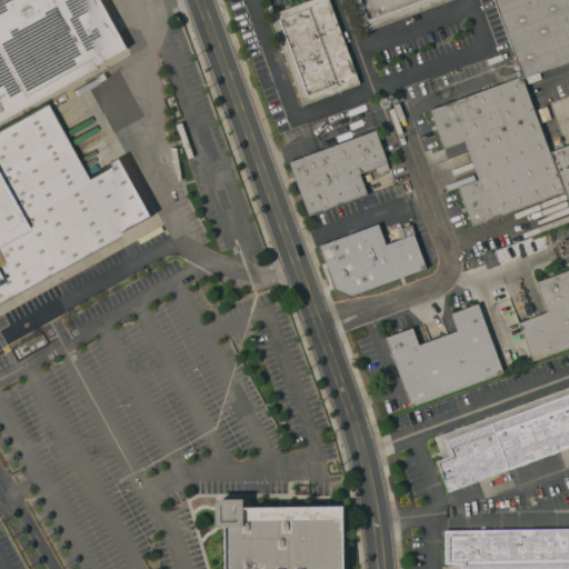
[(0,0),(102,0),(131,55),(0,127),(0,0)]
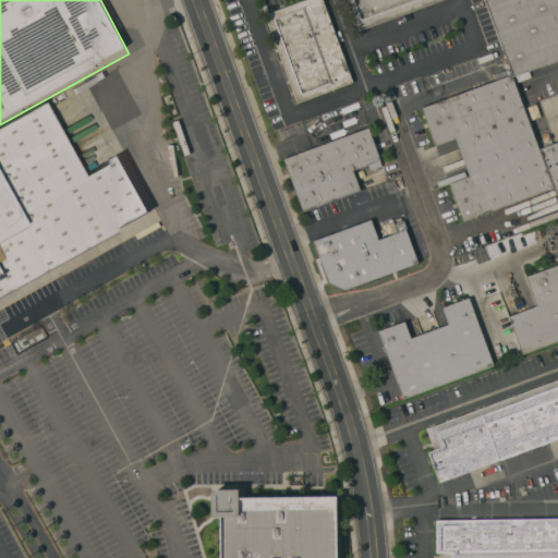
[(301,0),(325,0),(354,81),(296,101),(265,13),(301,0)]
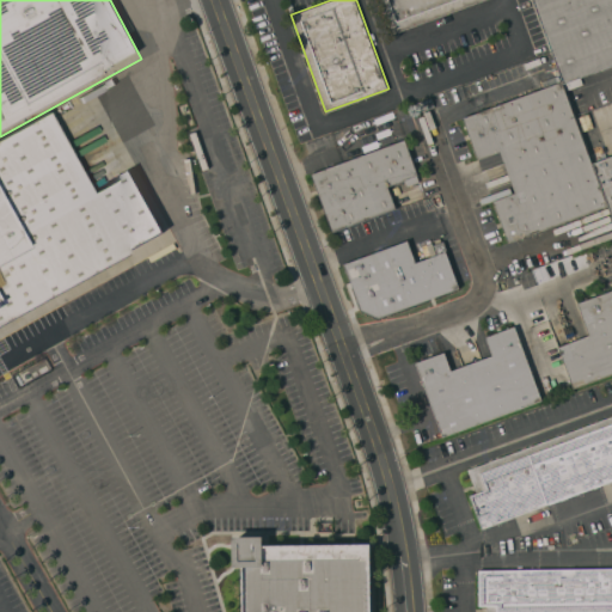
[(380,0),(485,0),(393,35),(380,0)]
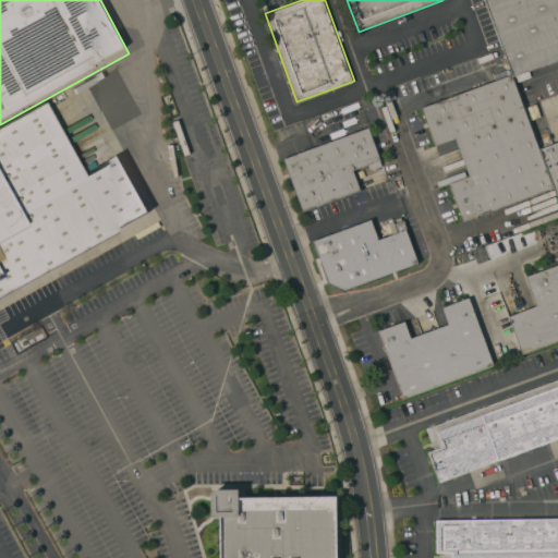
[(557,0),(557,57),(513,74),(485,0),(557,0)]
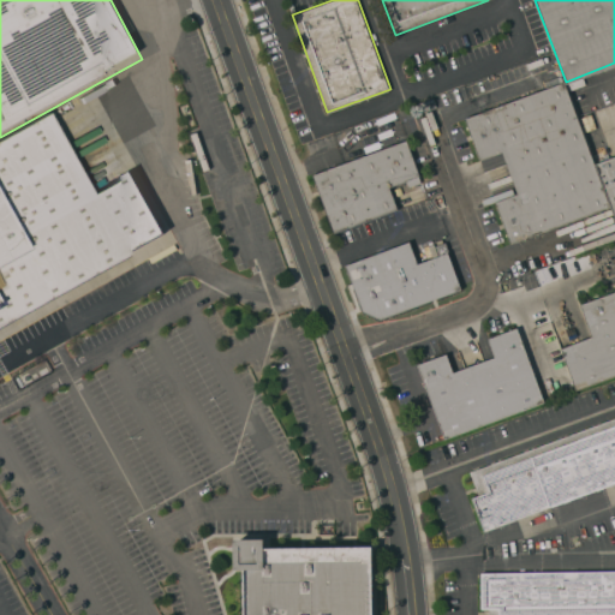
[(519,192),(505,153),(483,160),(466,118),(566,82),(580,123),(596,165),(611,208),(512,244),(496,201),(519,192)]
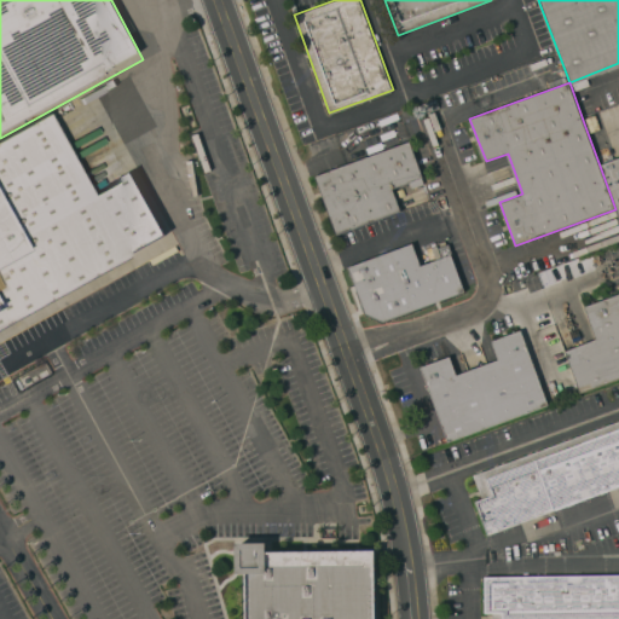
[(0,140),(51,114),(97,195),(138,173),(172,232),(0,329),(0,140)]
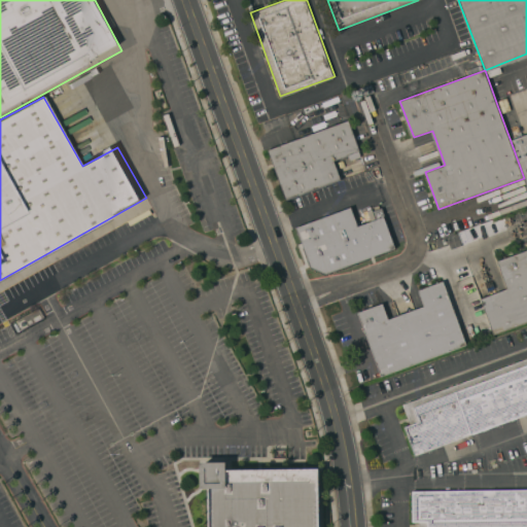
[(340,182),(332,161),(350,154),(349,153),(357,151),(349,123),(268,148),(283,200),(340,182)]
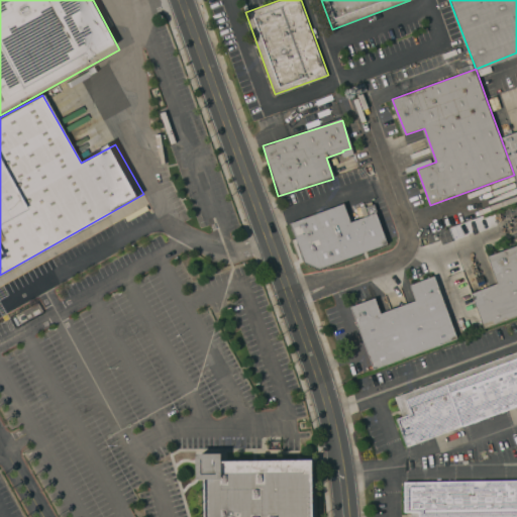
[(516,132),(516,183),(514,175),(501,138),(516,132)]
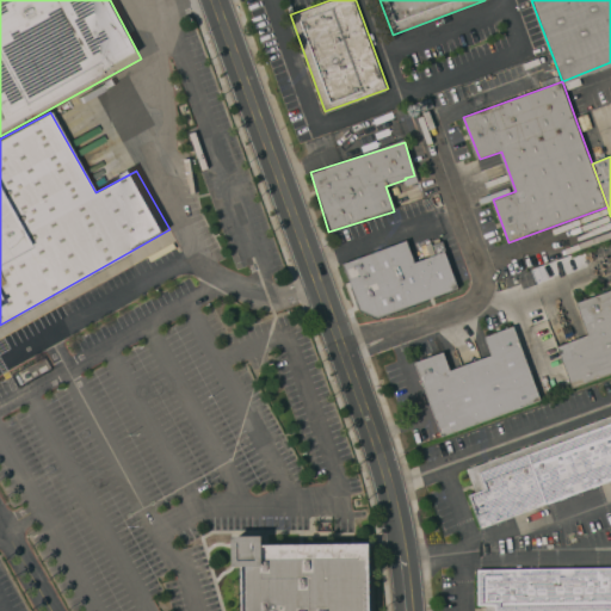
[(456,290),(445,253),(413,263),(406,242),(343,263),(360,320),(456,290)]
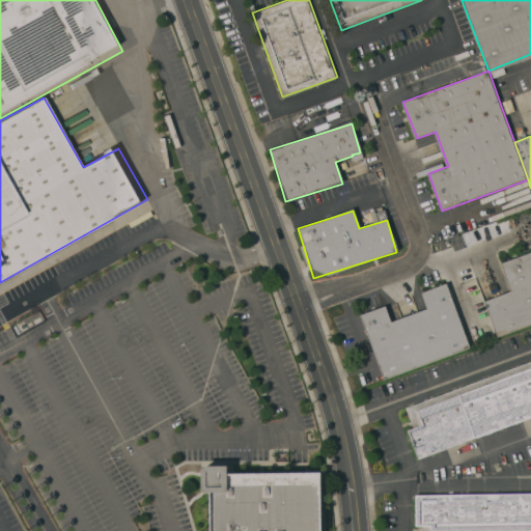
[(530,253),(530,327),(499,339),(485,302),(512,292),(502,264),(530,253)]
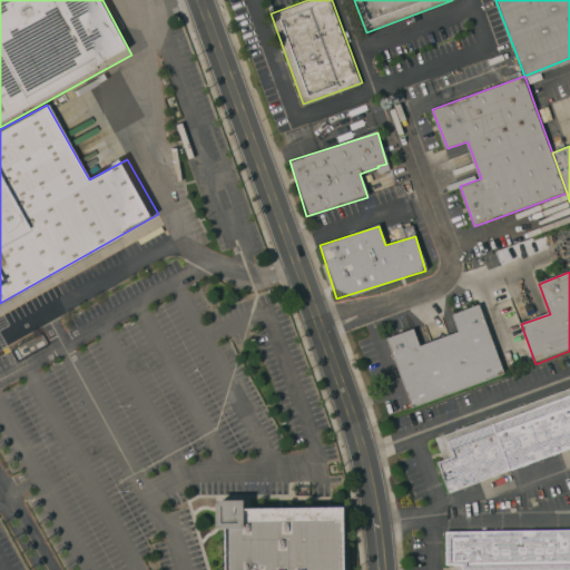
[(389,340),(415,330),(422,347),(462,332),(457,316),(483,306),(507,373),(414,408),(389,340)]
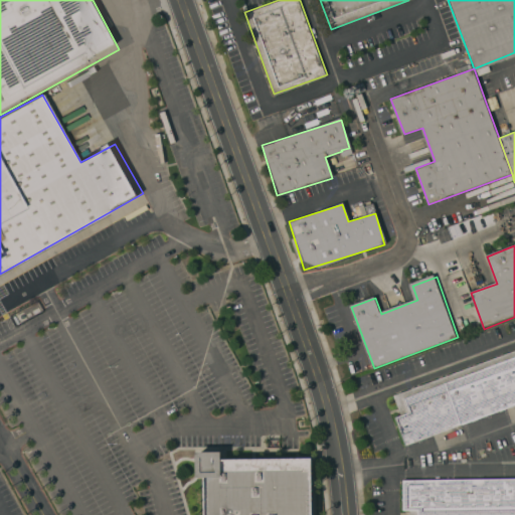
[(514,406),(404,447),(387,400),(514,353),(514,406)]
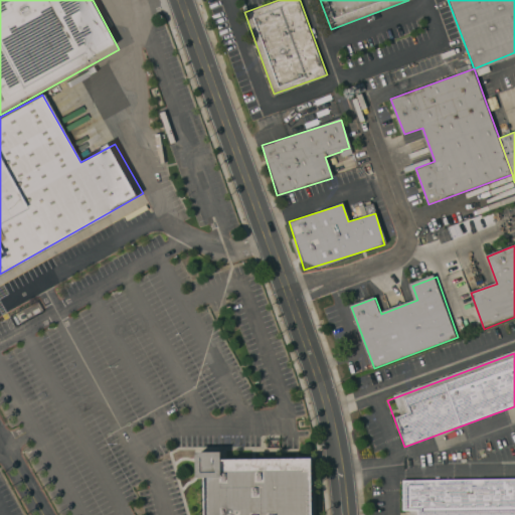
[(203,514),(314,514),(313,461),(223,462),(220,455),(197,456),(197,481),(203,481),(203,514)]
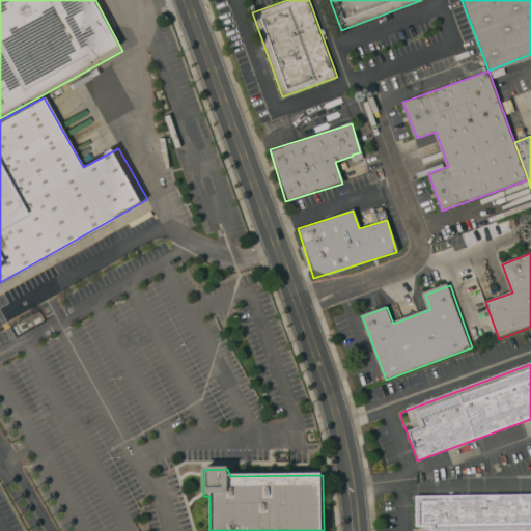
[(417,530),(417,497),(530,495),(530,530),(417,530)]
